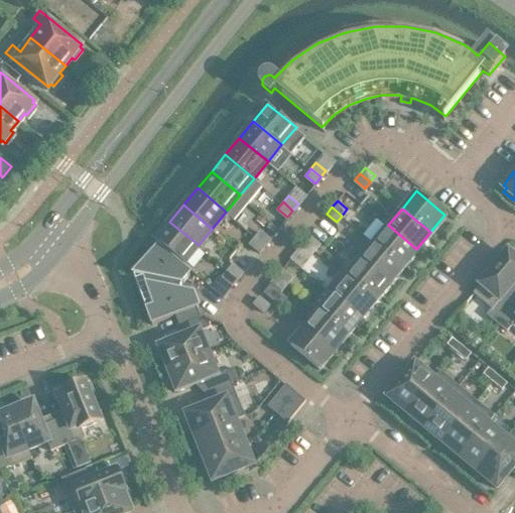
[(261,213),(256,218),(263,224),(268,218),(261,213)]
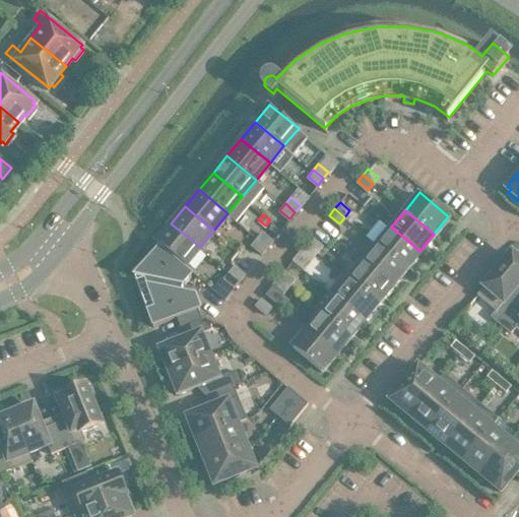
[(268,227),(277,234),(280,229),(272,221),(268,227)]
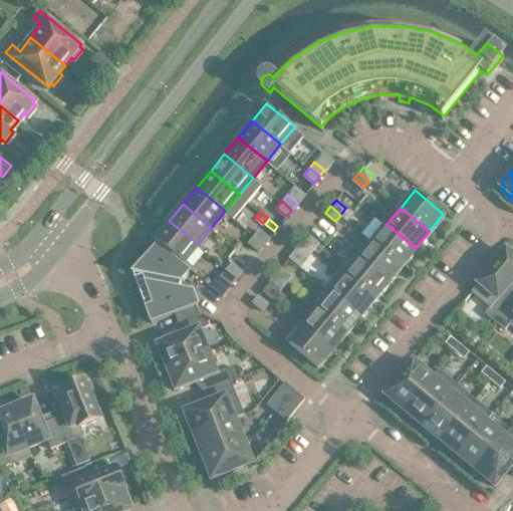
[(183,262),(198,244),(169,221),(155,238),(183,262)]
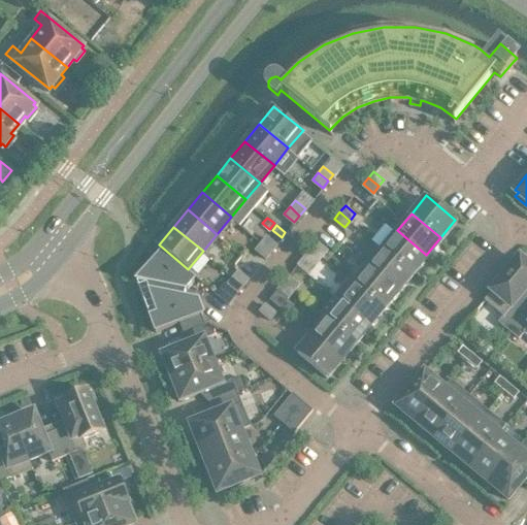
[(383,248),(413,272),(426,255),(397,230),(383,248)]
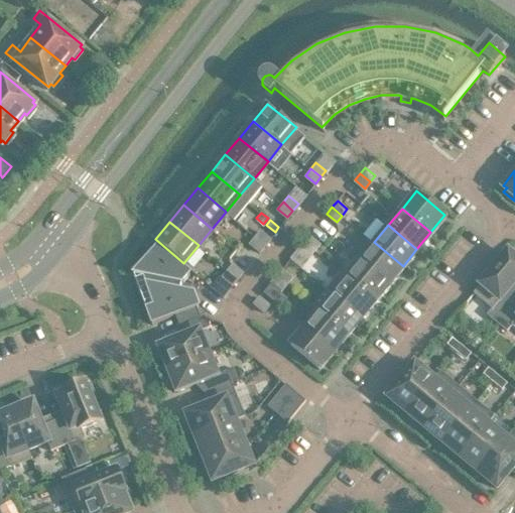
[(260,229),(255,236),(265,244),(270,238),(260,229)]
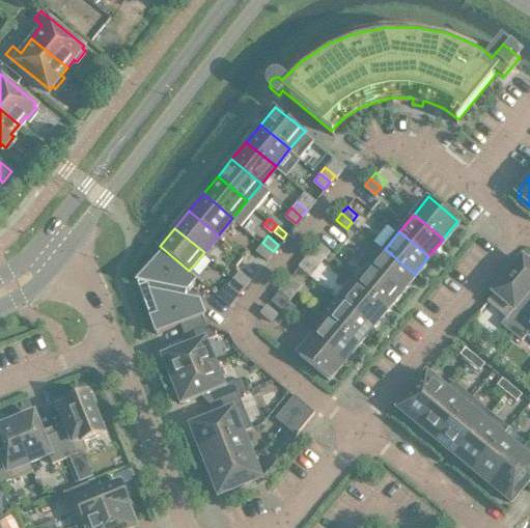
[(318,241),(313,248),(324,256),(329,250),(318,241)]
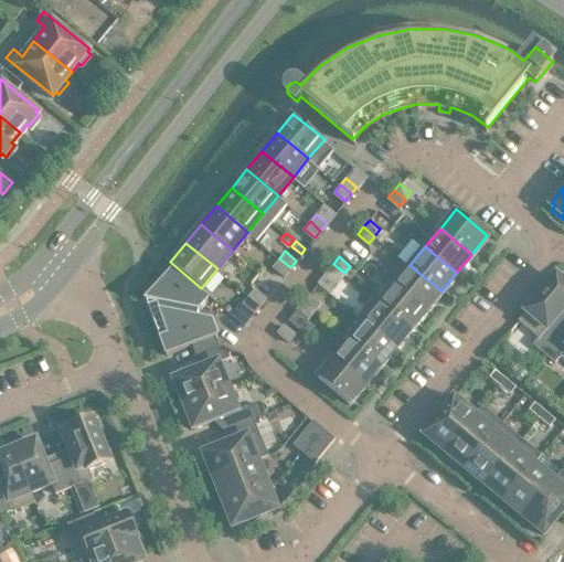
[(285,274),(290,267),(279,258),(274,265),(285,274)]
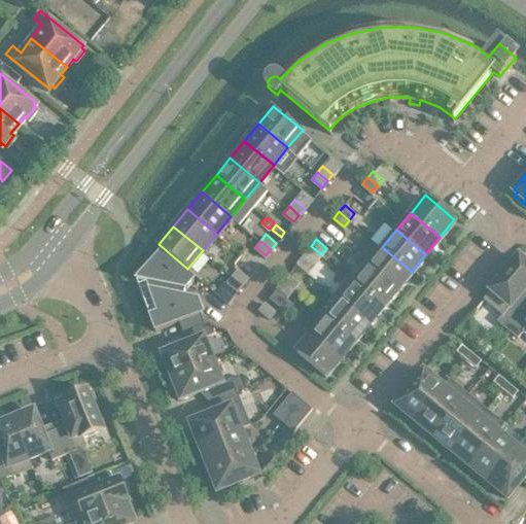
[(316,260),(321,254),(311,246),(306,252),(316,260)]
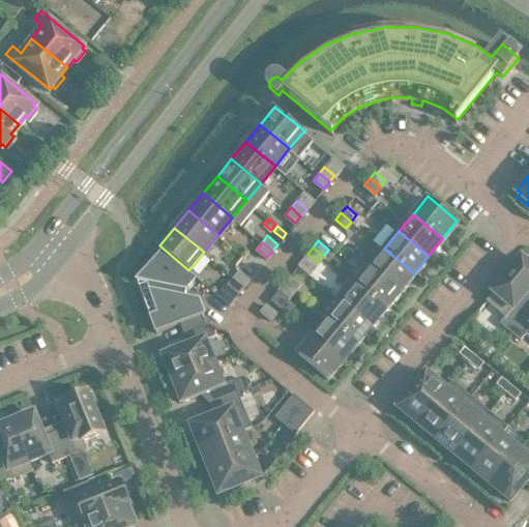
[(400,290),(414,273),(384,249),(370,266),(400,290)]
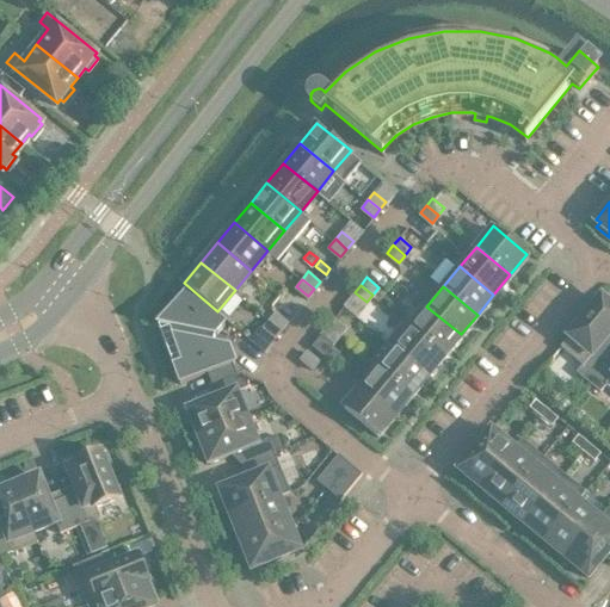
[(235,360),(229,346),(214,342),(215,333),(225,322),(186,290),(159,323),(170,326),(183,361),(173,364),(180,381),(235,360)]
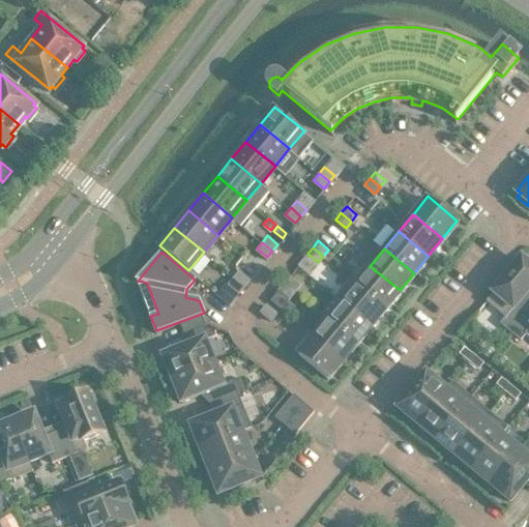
[(528,262),(522,256),(487,299),(505,315),(500,321),(510,329),(528,305),(528,296),(525,293),(528,288),(528,262)]
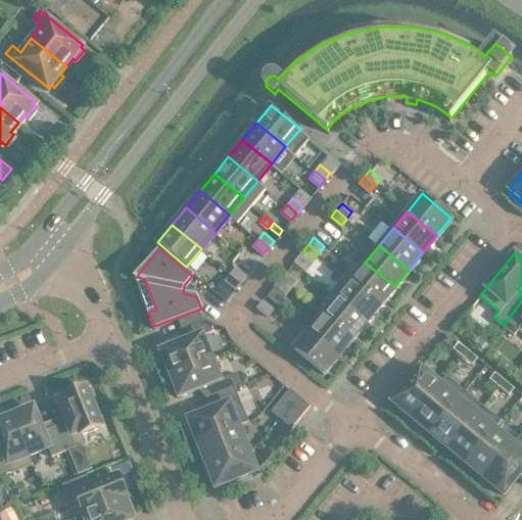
[(351,279),(380,303),(394,286),(365,263),(351,279)]
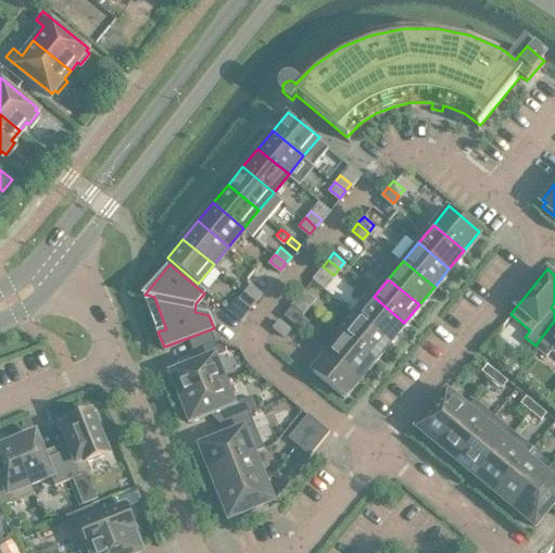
[(251,284),(246,290),(255,299),(262,292),(251,284)]
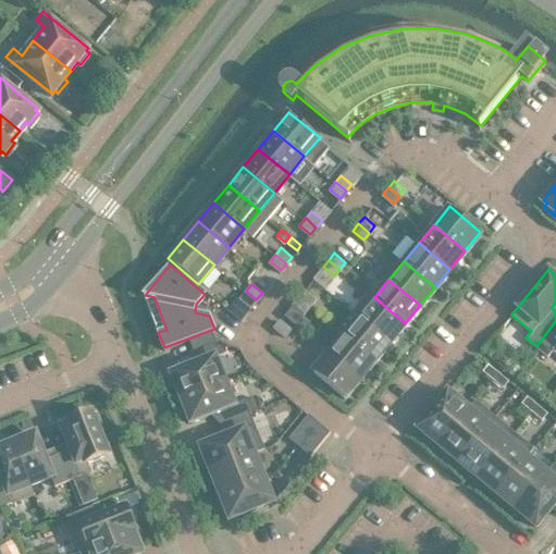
[(298,296),(309,305),(314,298),(305,290),(298,296)]
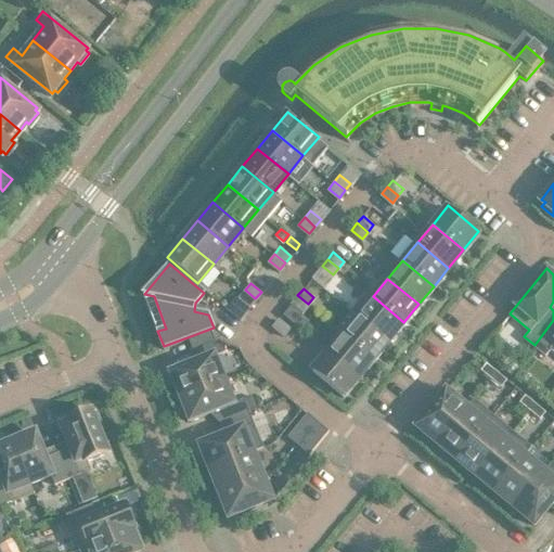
[(255,298),(245,290),(239,296),(249,305),(255,298)]
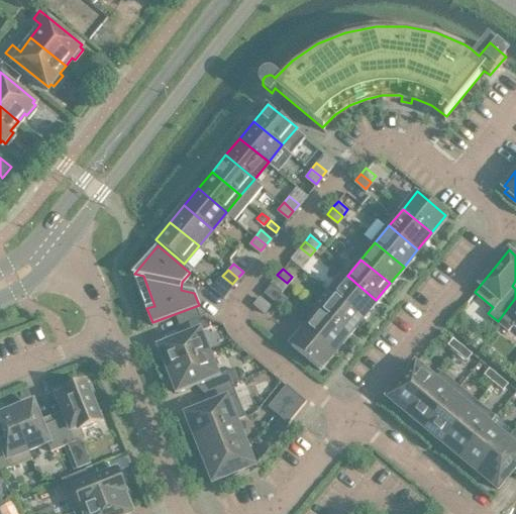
[(287,283),(277,275),(272,281),(282,289),(287,283)]
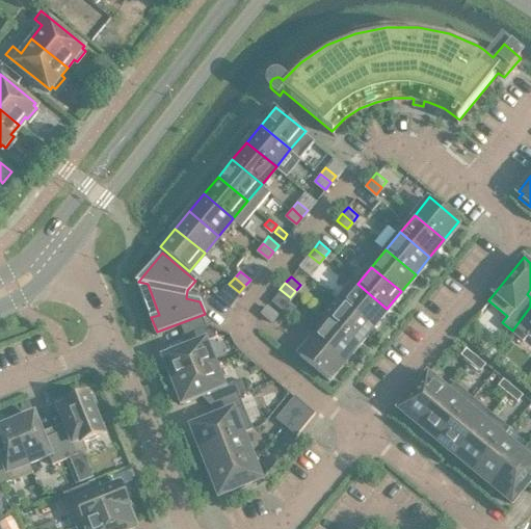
[(343,301),(372,325),(387,309),(357,284),(343,301)]
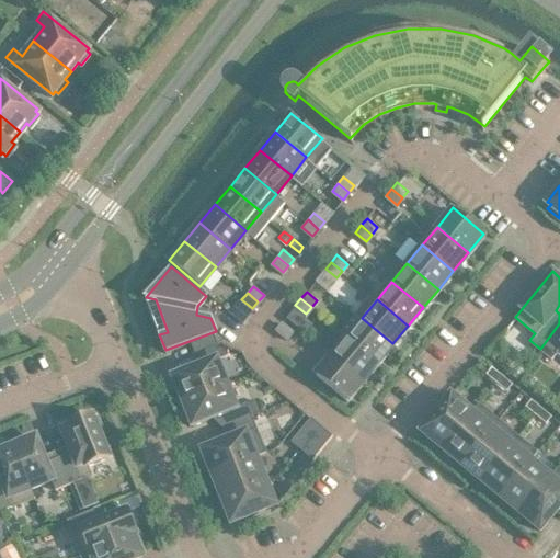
[(296,326),(301,319),(306,314),(295,305),(286,317),(296,326)]
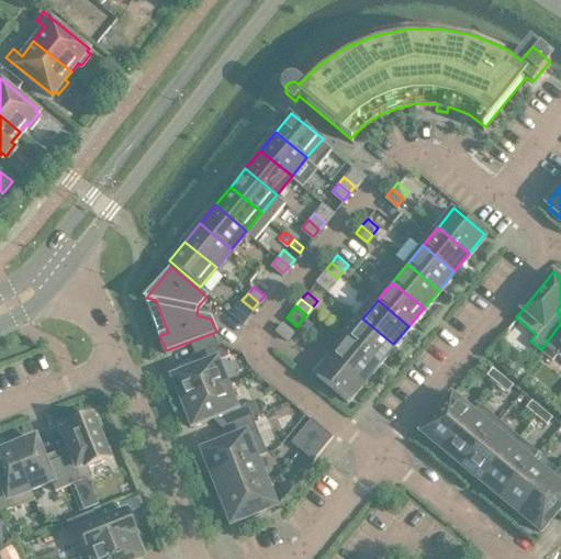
[(347,337),(378,362),(393,344),(362,319),(347,337)]
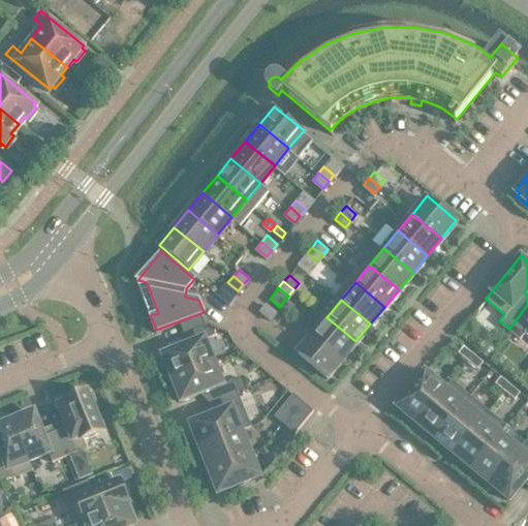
[(271,317),(276,311),(266,303),(260,309),(271,317)]
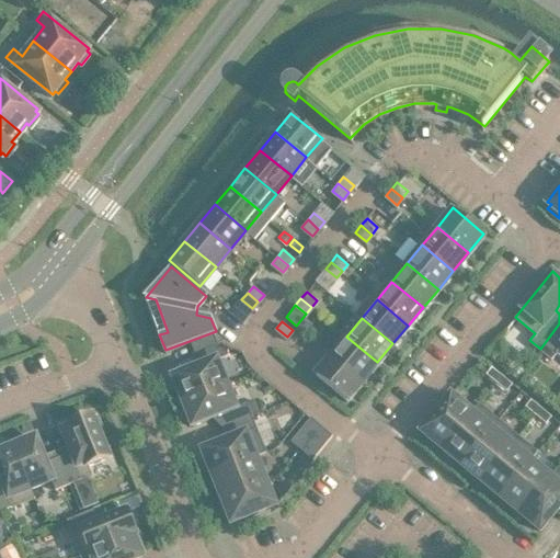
[(551,357),(557,351),(559,353),(559,323),(540,349),(551,357)]
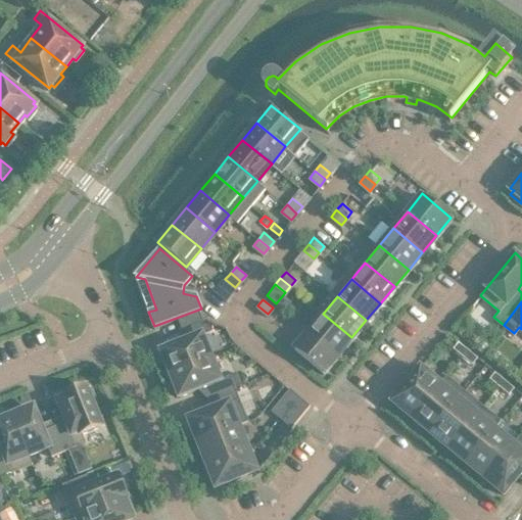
[(309,330),(338,355),(351,337),(323,314),(309,330)]
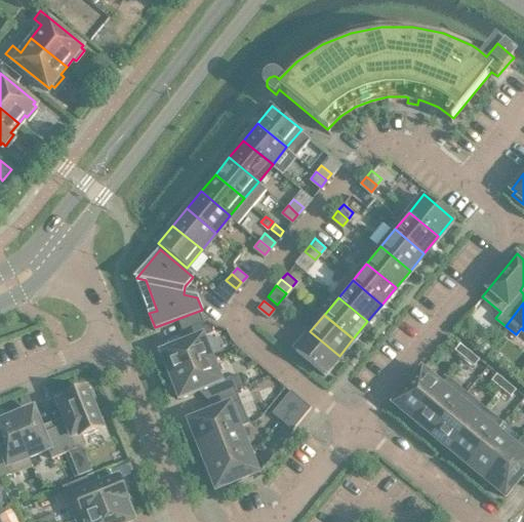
[(162,351),(171,373),(211,357),(203,335),(213,331),(208,319),(182,329),(186,340),(162,351)]
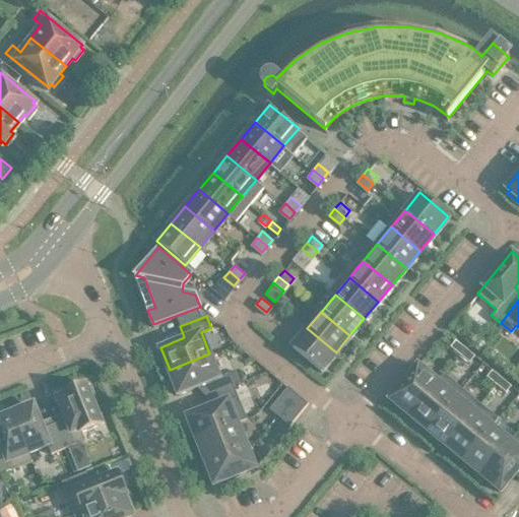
[(336,352),(307,328),(293,346),(321,370),(336,352)]
